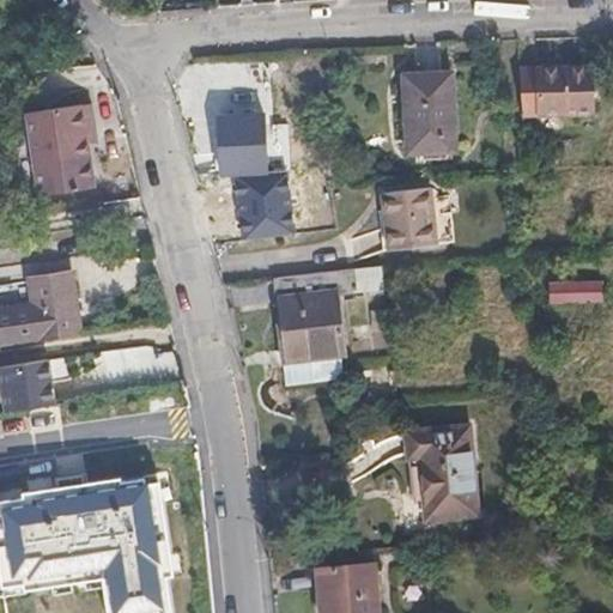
[(593,115),(590,67),(523,71),(527,117),(593,115)]
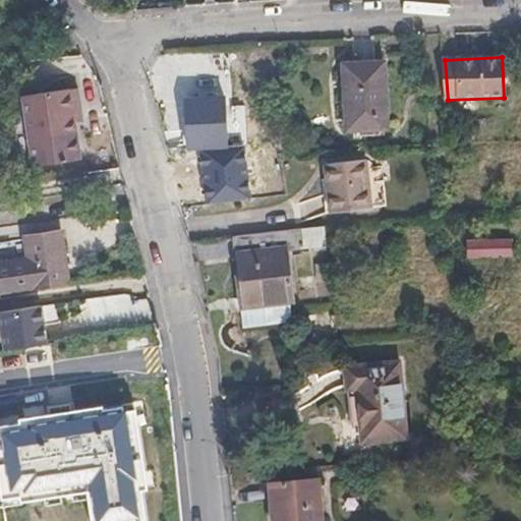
[(388,130),(384,63),(343,64),(346,132),(360,131),(360,138),(384,137),(384,130),(388,130)]
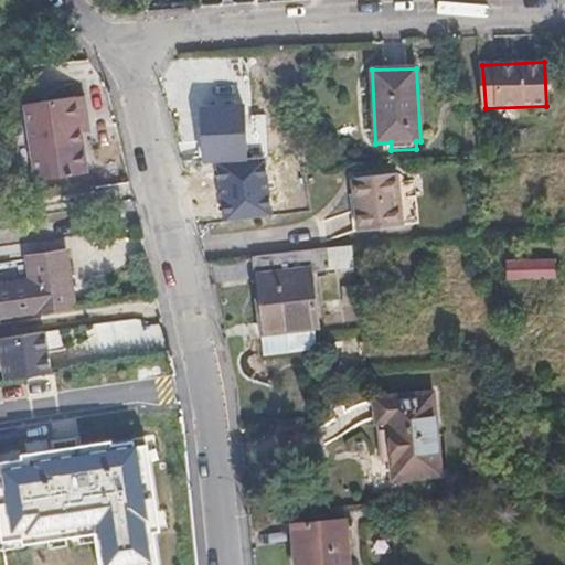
[(84,171),(74,95),(22,102),(32,180),(84,171)]
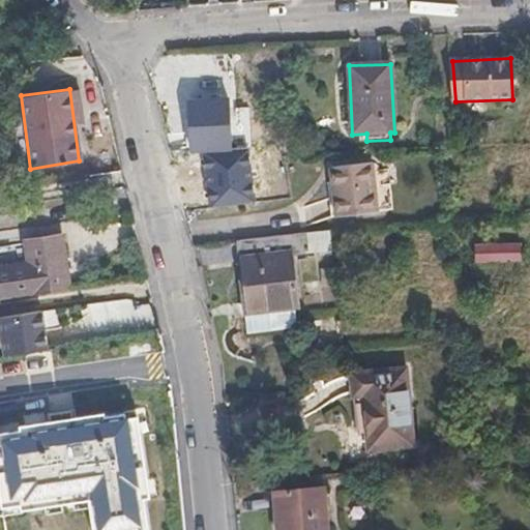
[(229,145),(226,99),(187,102),(190,146),(229,145)]
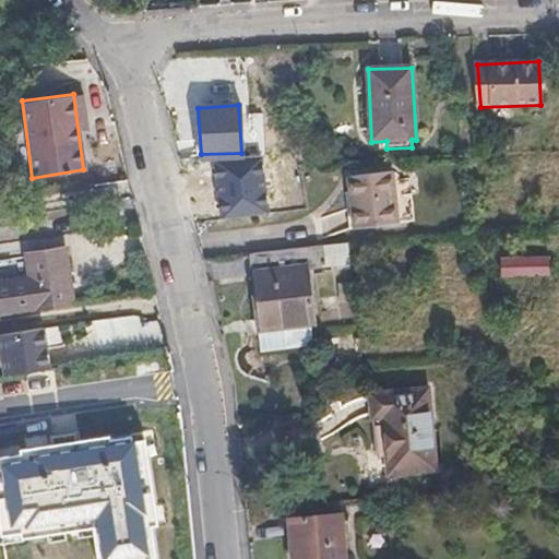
[(393,176),(363,178),(349,179),(353,229),(396,226),(393,176)]
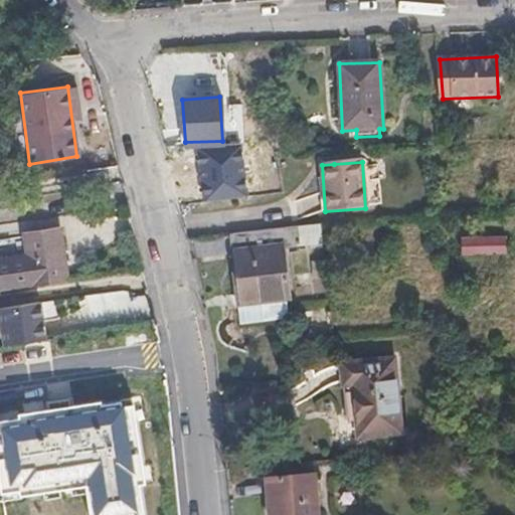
[(76,276),(66,225),(32,231),(36,251),(0,256),(6,287),(76,276)]
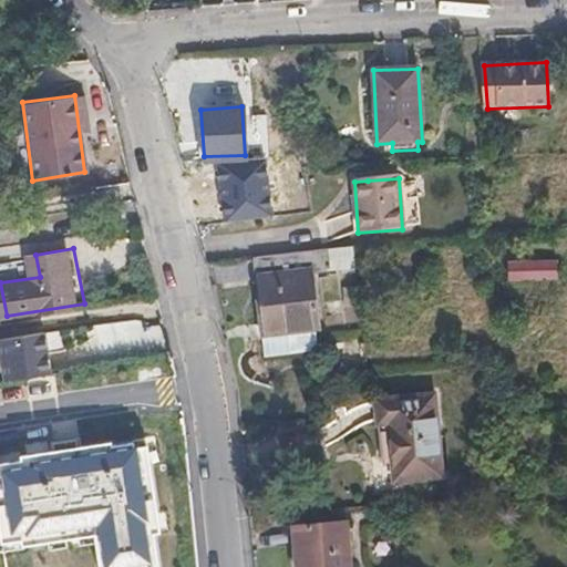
[(255,326),(258,325),(258,350),(310,347),(309,321),(315,320),(312,275),(353,272),(350,248),(256,254),(258,301),(254,301),(255,326)]
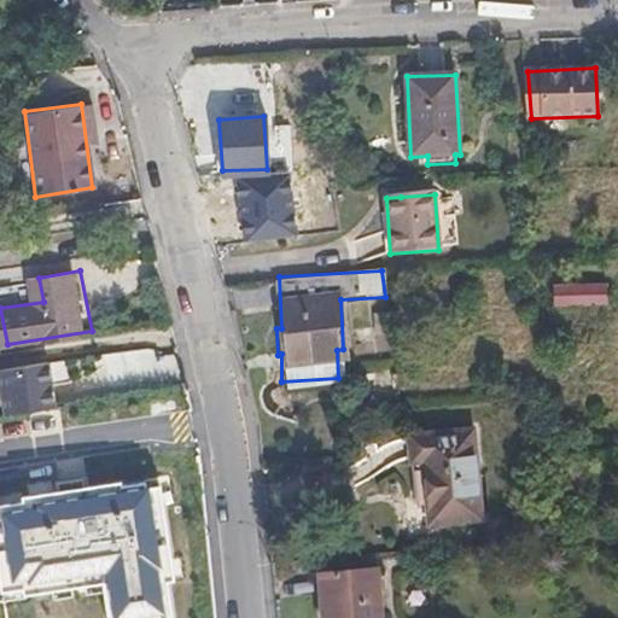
[(605,307),(605,286),(554,287),(554,307),(605,307)]
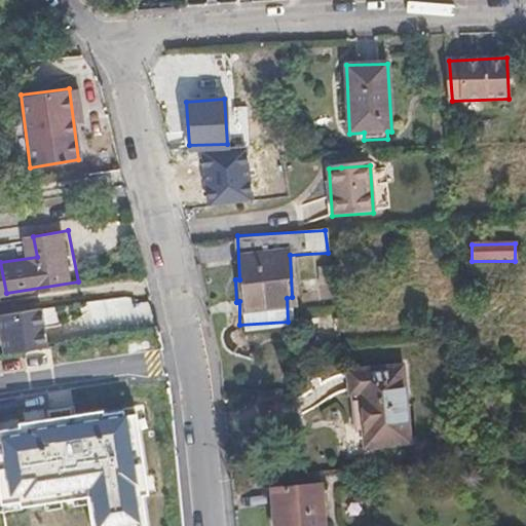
[(49,344),(43,305),(0,311),(0,323),(5,351),(49,344)]
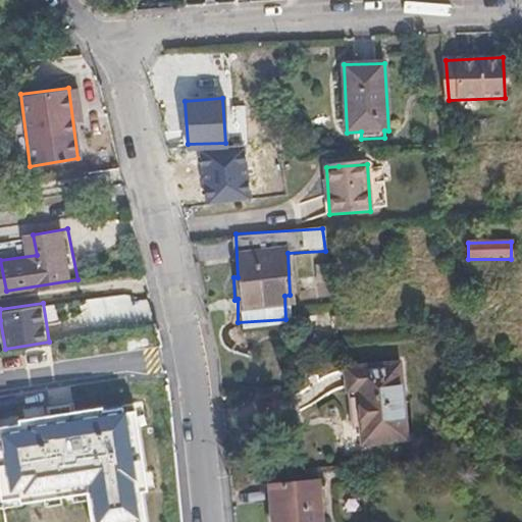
[(407,437),(399,363),(346,369),(348,392),(355,392),(360,442),(407,437)]
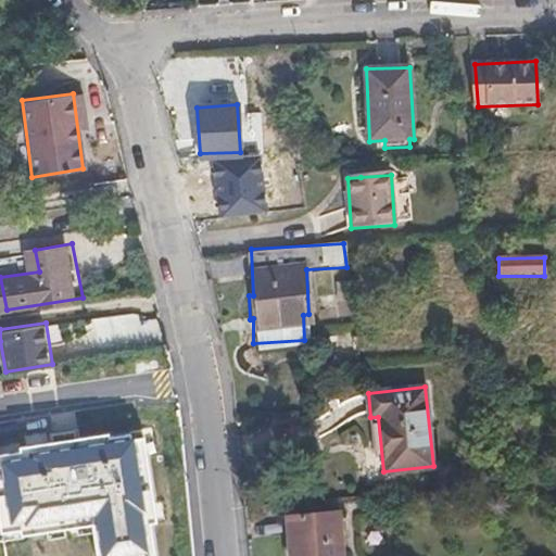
[(133,428),(0,451),(0,526),(80,518),(88,555),(146,555),(141,519),(150,517),(133,428)]
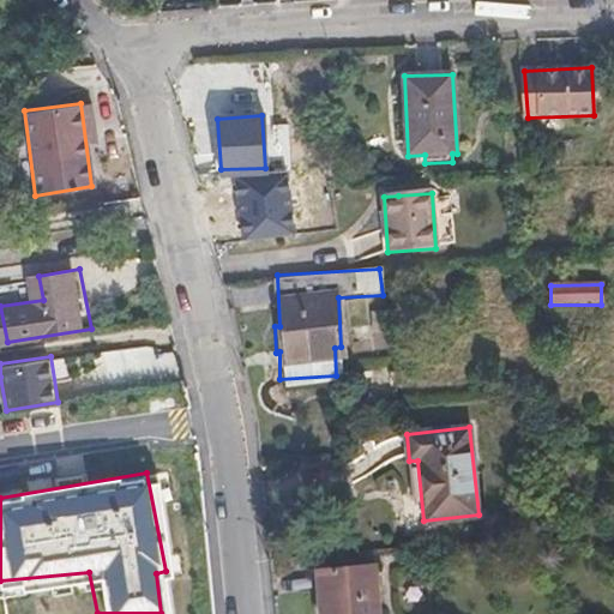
[(380,613),(377,567),(318,571),(320,613),(380,613)]
